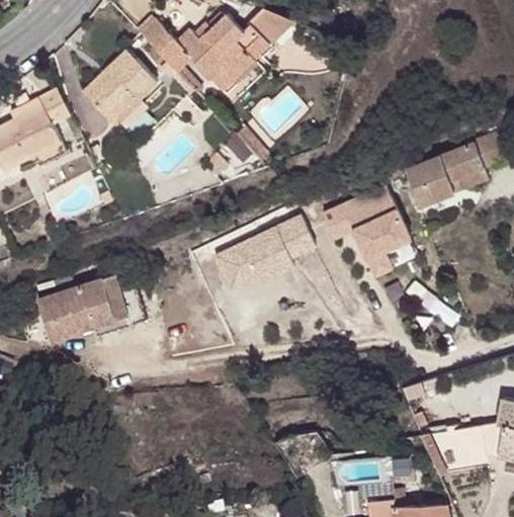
[(155,23),(141,38),(178,75),(193,60),(215,82),(226,72),(235,81),(254,61),(249,55),(265,38),(251,25),(245,31),(228,15),(200,41),(191,33),(178,45),(155,23)]
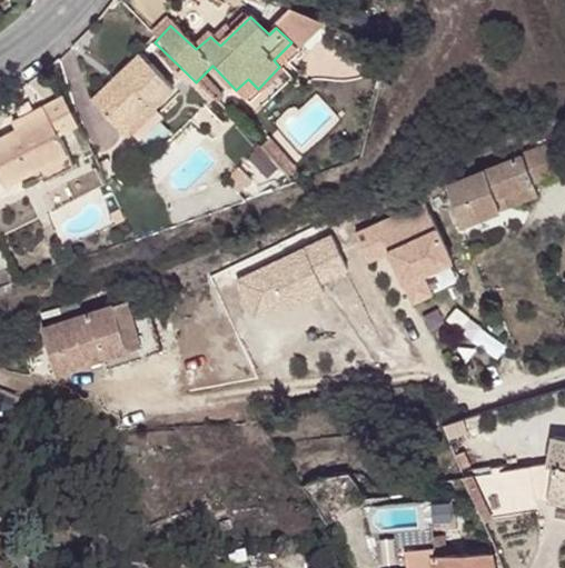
[(274,60),(279,67),(298,49),(291,42),(274,60)]
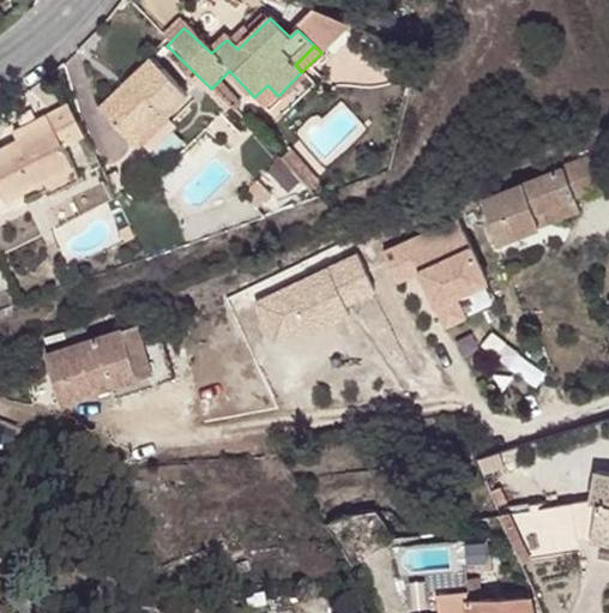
[(163,115),(167,119),(187,97),(150,60),(100,113),(134,146),(138,142),(163,115)]
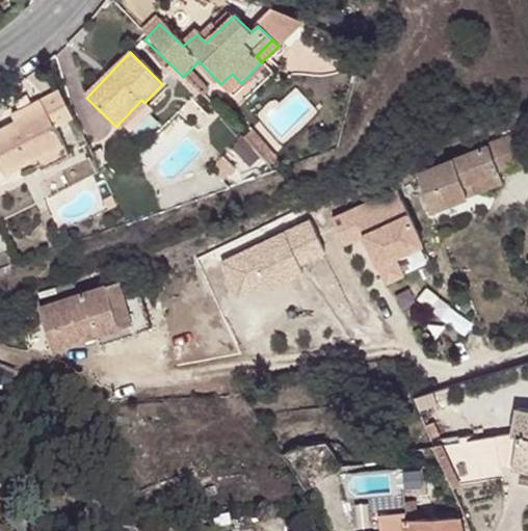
[(232,74),(220,84),(231,95),(241,83),(232,74)]
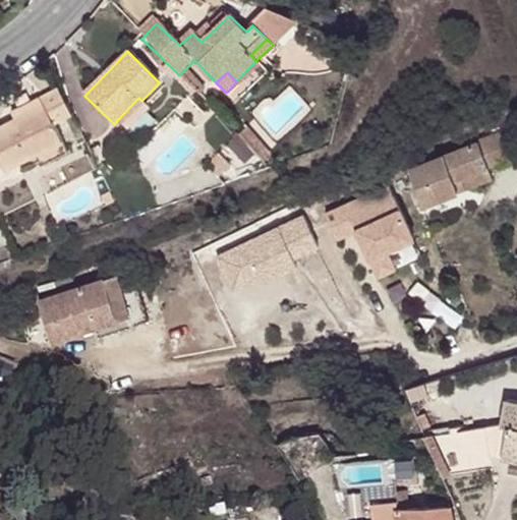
[(72,117),(57,89),(10,112),(15,120),(0,128),(0,162),(6,173),(34,159),(62,143),(54,126),(72,117)]
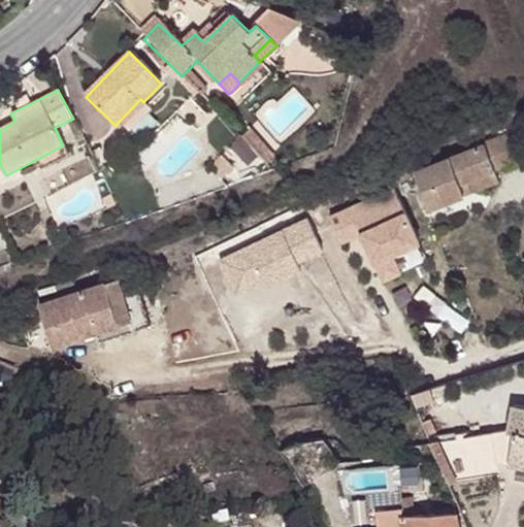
[(152,109),(143,102),(140,99),(119,122),(130,132),(152,109)]
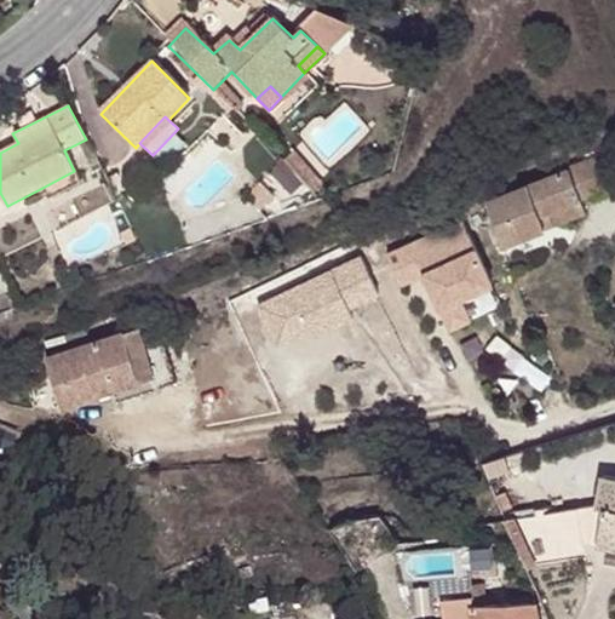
[(286,148),(268,170),(294,194),(314,172),(286,148)]
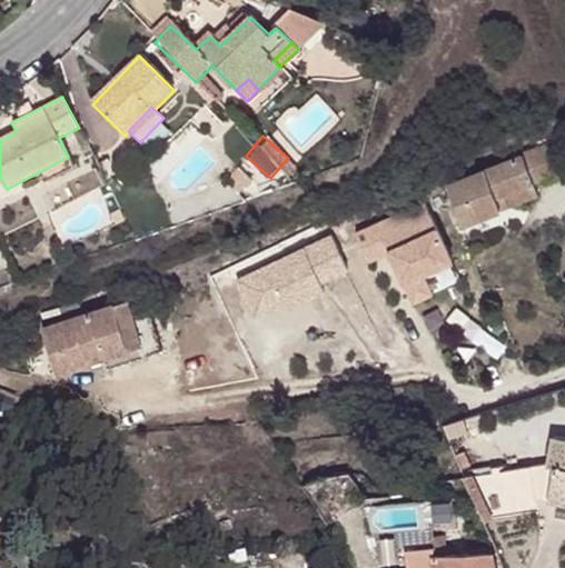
[(548,142),(516,156),(529,186),(561,171),(548,142)]
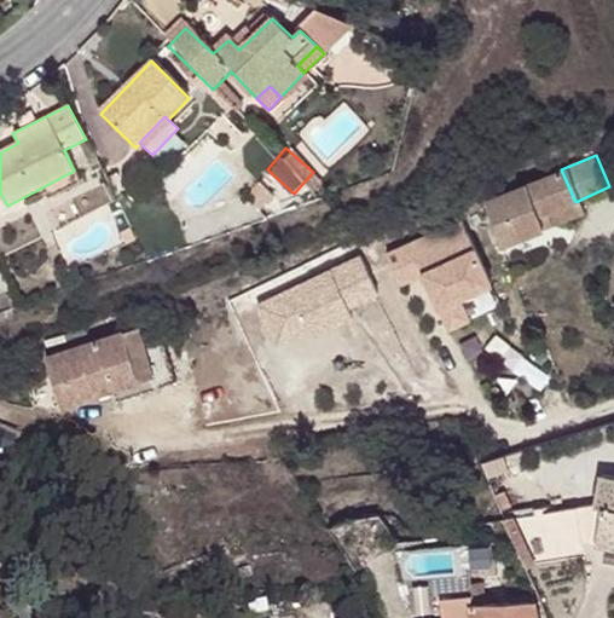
[(575,202),(561,169),(480,204),(498,247),(538,230),(534,220),(575,202)]
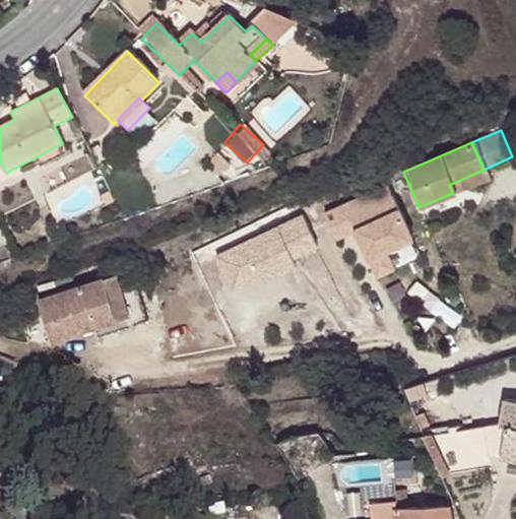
[(68,153),(62,143),(34,158),(40,169),(68,153)]
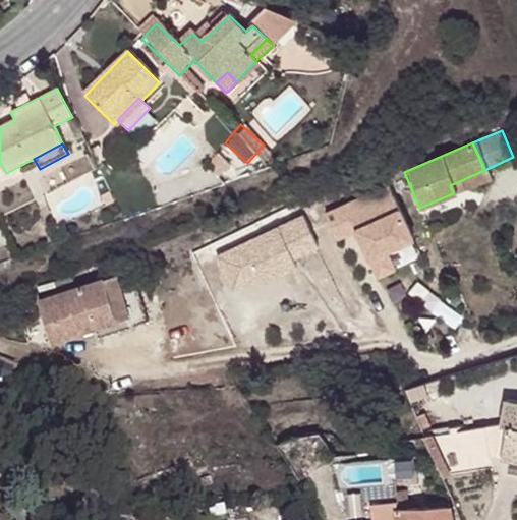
[(487,177),(484,170),(450,185),(453,193),(487,177)]
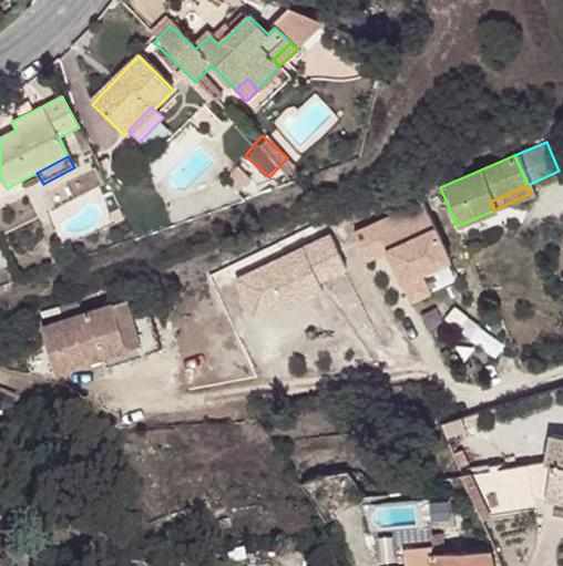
[(124,298),(110,302),(124,347),(139,341),(124,298)]
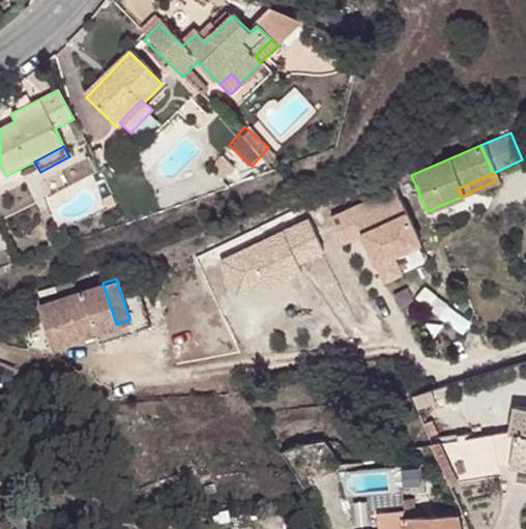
[(103,283),(35,305),(50,347),(116,324),(103,283)]
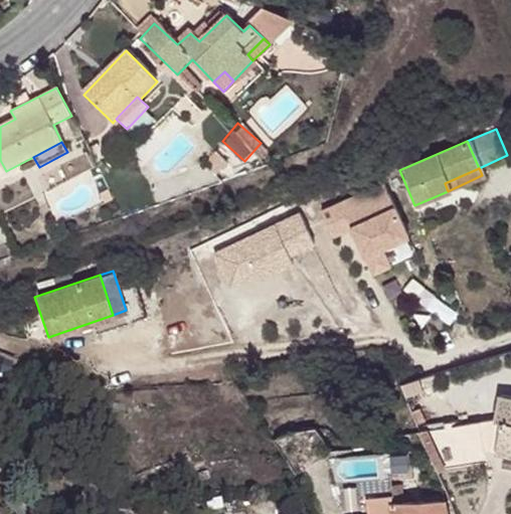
[(489,430),(486,448),(486,449),(510,450),(510,398),(491,395),(486,425),(486,430),(489,430)]
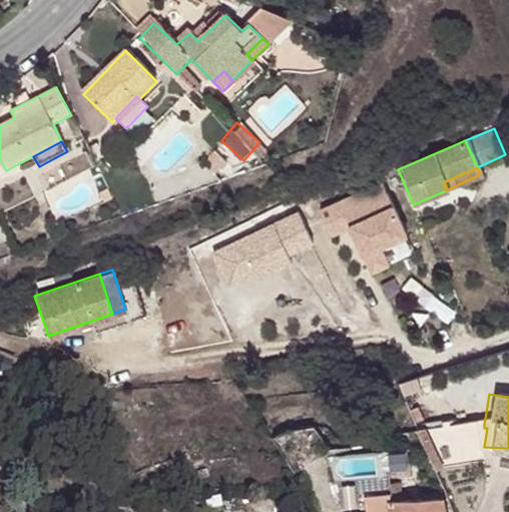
[(443,470),(483,459),(474,424),(425,425),(443,470)]
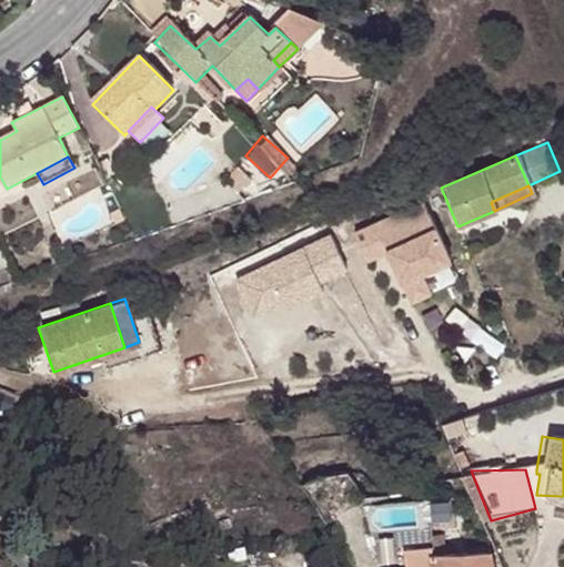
[(491,520),(471,471),(455,475),(475,525),(491,520)]
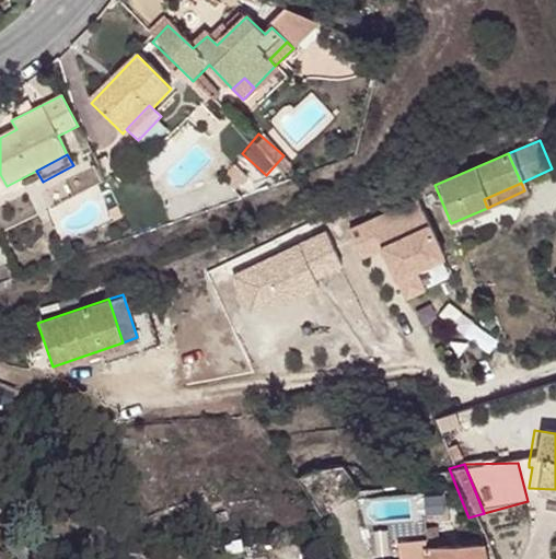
[(555,489),(529,488),(528,501),(555,504),(555,489)]
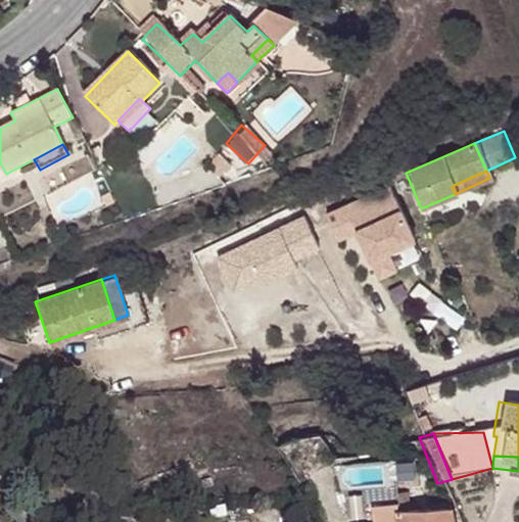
[(446,521),(444,515),(445,507),(392,511),(391,505),(365,508),(366,521),(446,521)]
